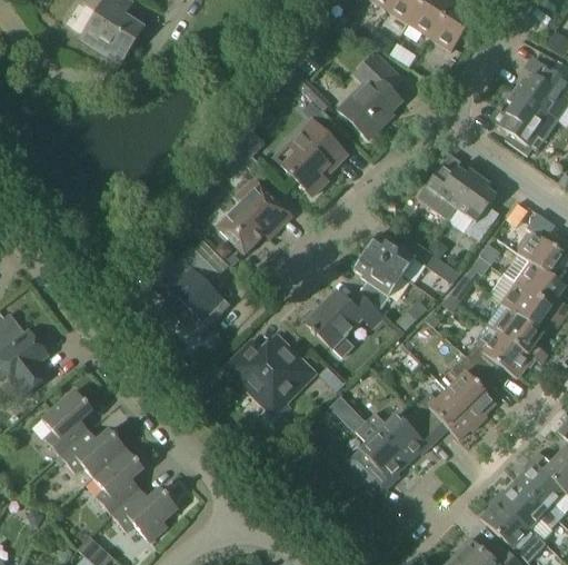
[(86,0),(85,1),(99,10),(80,38),(119,63),(143,27),(127,16),(135,3),(129,0),(86,0)]
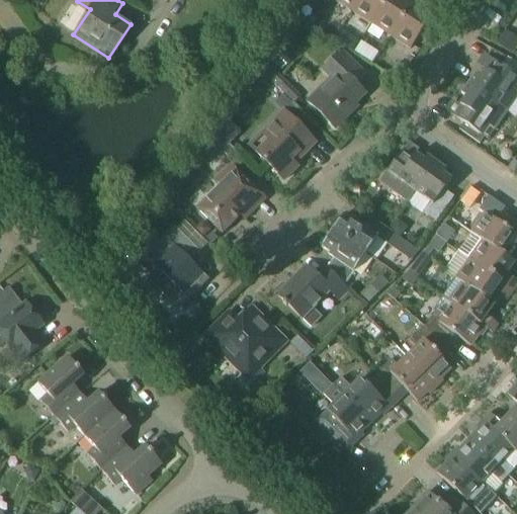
[(340,0),(353,8),(358,0),(340,0)]
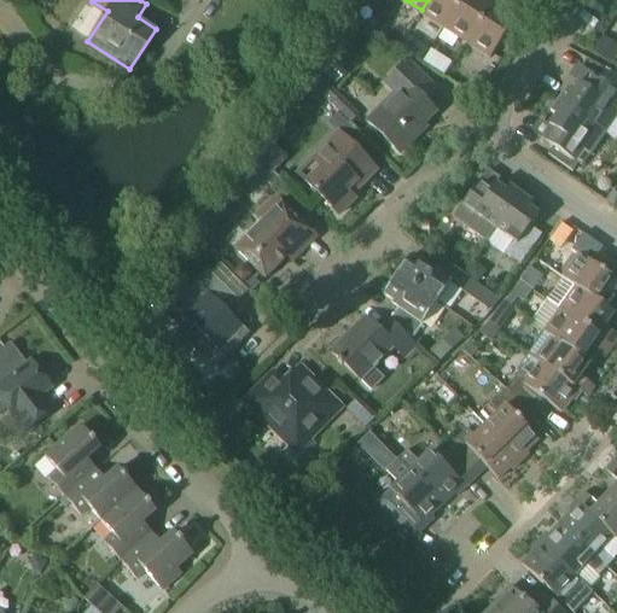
[(444,24),(460,0),(428,0),(421,10),(444,24)]
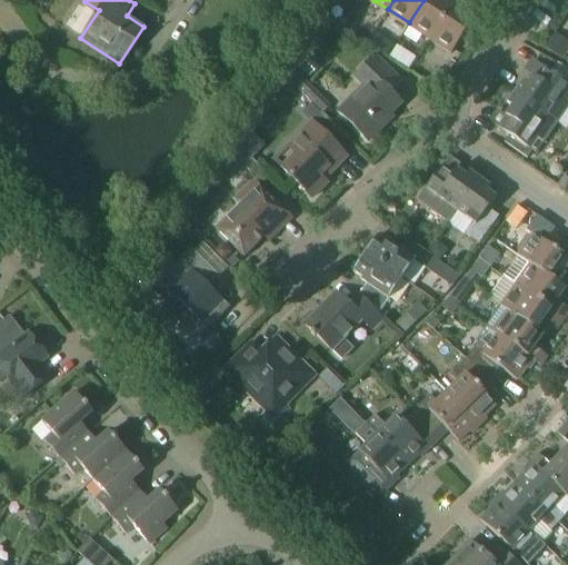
[(454,0),(424,0),(409,22),(430,37),(454,0)]
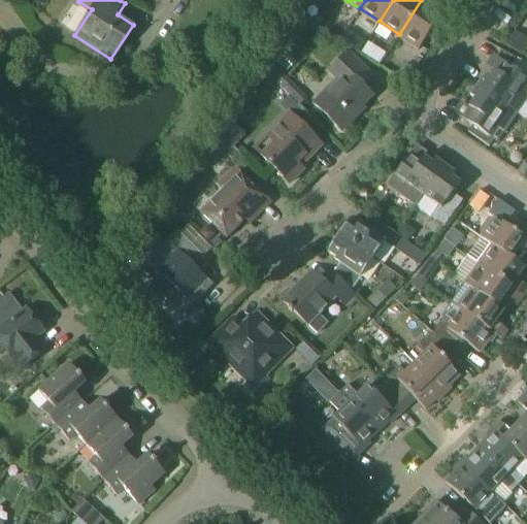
[(399,34),(420,46),(441,13),(430,5),(433,0),(421,0),(399,34)]
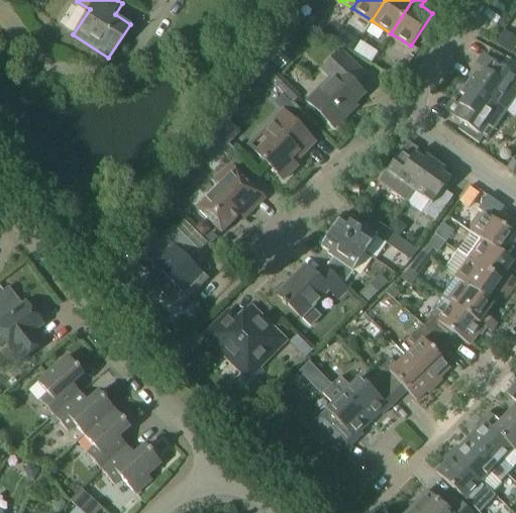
[(278,43),(268,55),(284,71),(294,60),(278,43)]
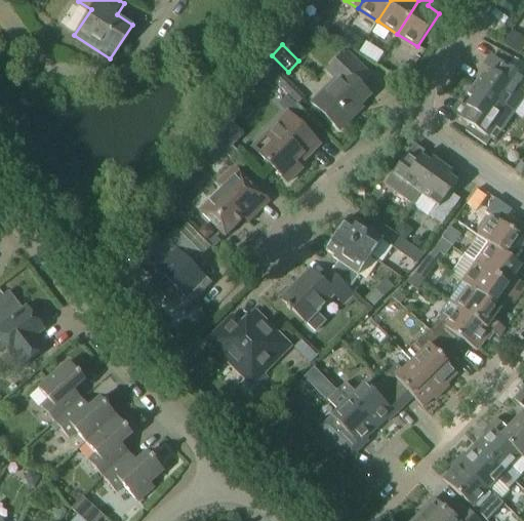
[(313,99),(340,127),(354,115),(351,112),(370,91),(362,83),(371,73),(347,48),(334,62),(326,69),(335,78),(313,99)]
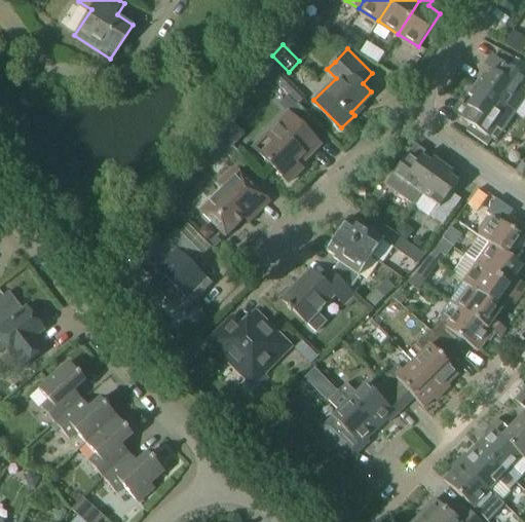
[(476,82),(505,103),(516,110),(524,97),(524,74),(510,64),(503,74),(493,67),(487,75),(483,72),(476,82)]
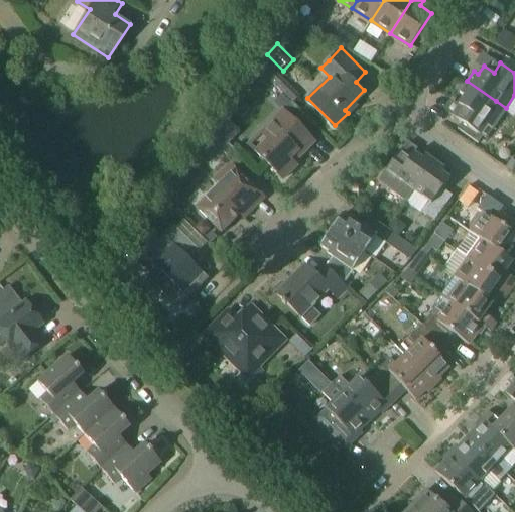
[(467,81),(461,91),(465,94),(452,112),(463,120),(459,126),(479,140),(484,134),(487,136),(506,108),(496,101),(467,81)]
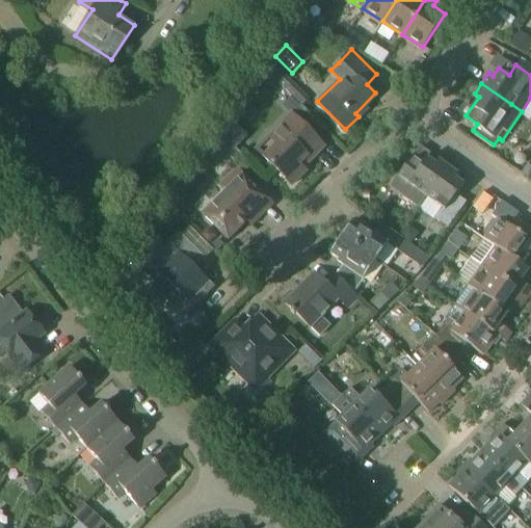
[(257,147),(292,182),(307,168),(303,165),(324,143),(292,111),(257,147)]
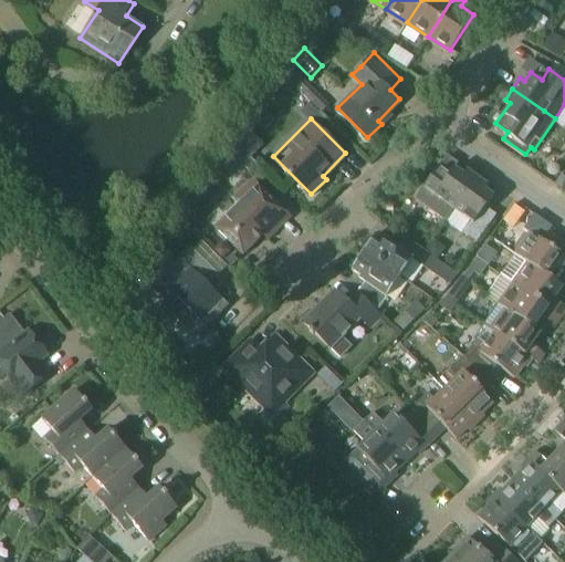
[(238,128),(231,135),(251,155),(258,148),(238,128)]
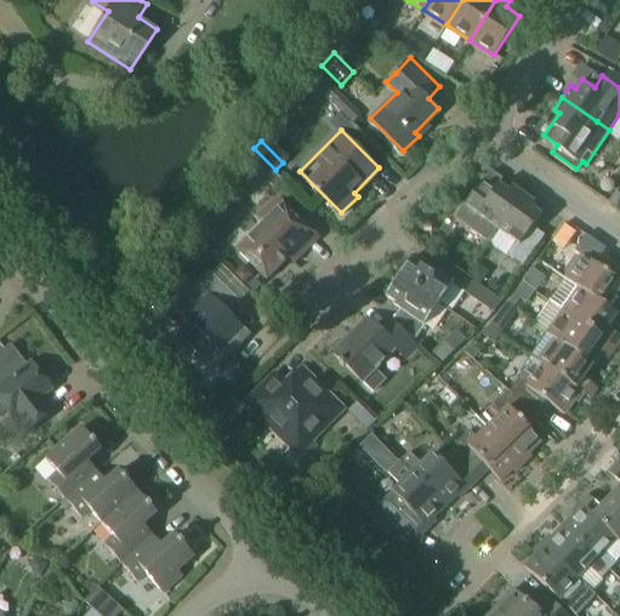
[(239,164),(240,164),(262,187),(277,172),(276,170),(254,148),(243,159),(239,164)]
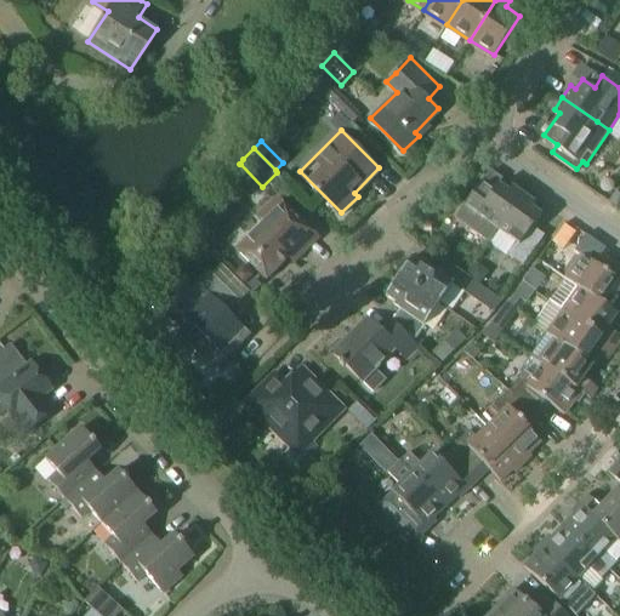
[(490,238),(524,192),(512,183),(508,188),(499,181),(490,193),(479,184),(461,210),(472,217),(470,222),(490,238)]
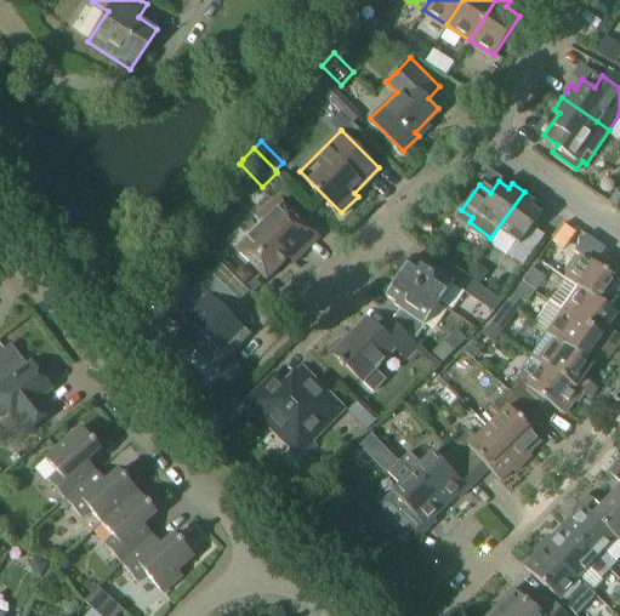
[(536,200),(524,192),(490,238),(491,239),(500,227),(519,241),(515,247),(528,257),(545,233),(534,224),(542,212),(533,205),(536,200)]
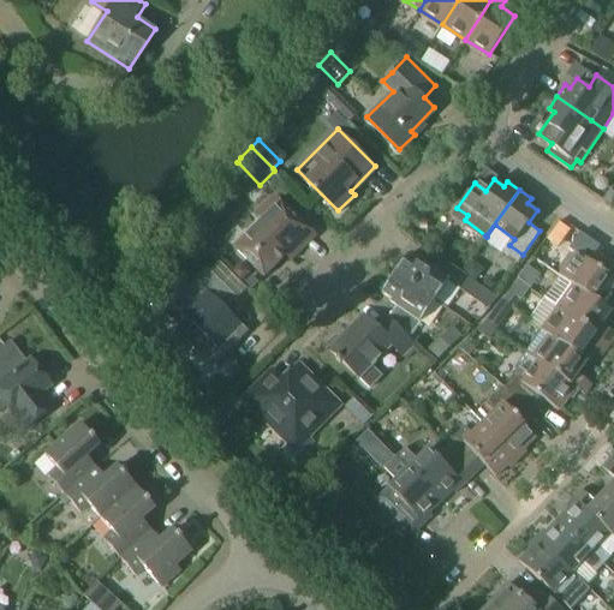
[(236,244),(264,274),(287,251),(292,257),(316,233),(275,192),(256,210),(263,216),(236,244)]
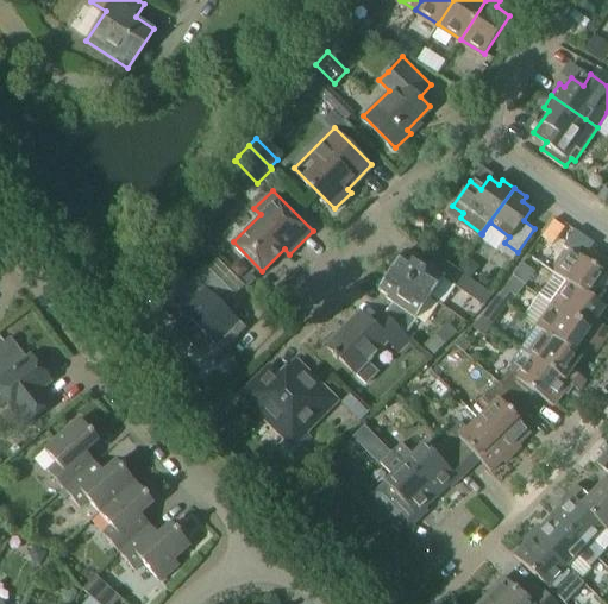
[(568,239),(585,251),(583,256),(571,246),(555,270),(568,280),(569,278),(593,296),(603,303),(607,297),(607,250),(576,227),(568,239)]
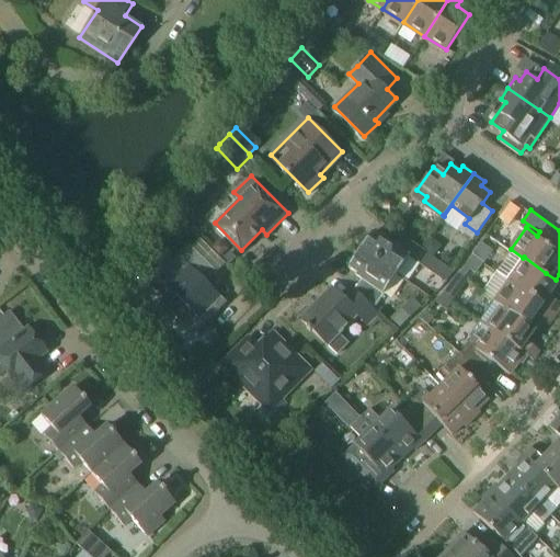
[(374,228),(362,247),(398,272),(408,279),(421,260),(419,259),(426,248),(402,232),(396,243),(374,228)]
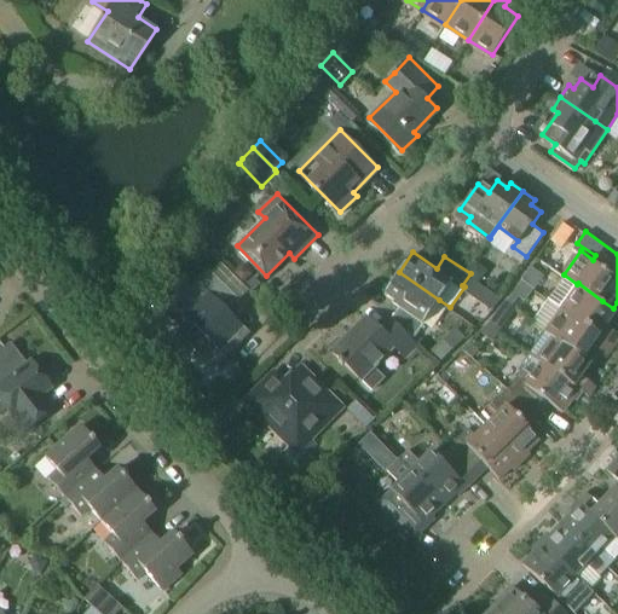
[(475,258),(467,271),(479,279),(489,267),(475,258)]
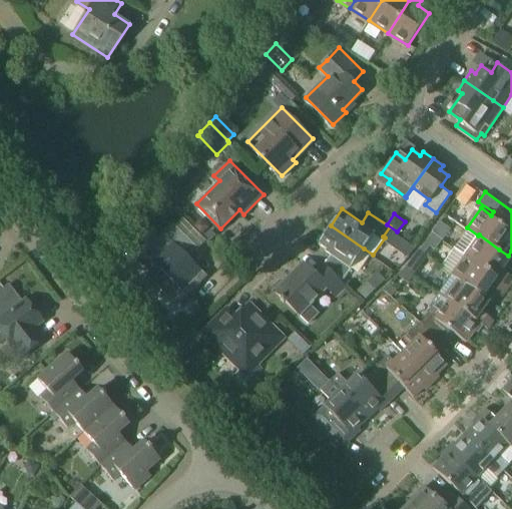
[(173,222),(147,248),(160,262),(148,274),(177,303),(206,275),(187,256),(197,246),(173,222)]
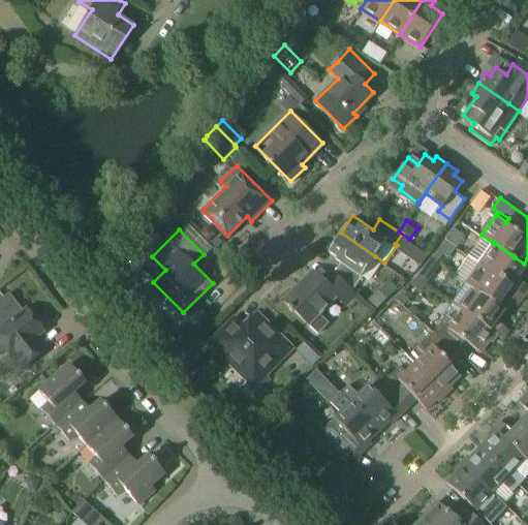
[(447,237),(456,243),(462,236),(454,229),(447,237)]
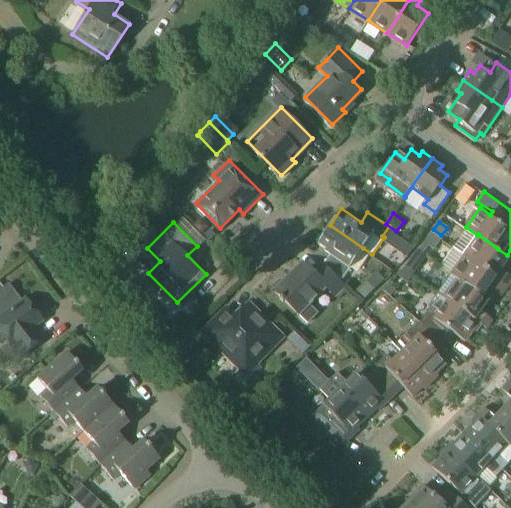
[(363,248),(330,225),(319,242),(332,251),(324,262),(342,278),(363,248)]
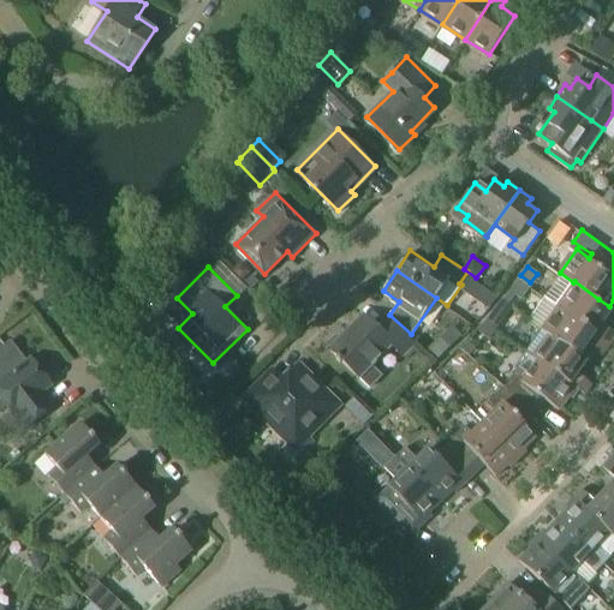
[(460,287),(474,295),(482,282),(469,274),(460,287)]
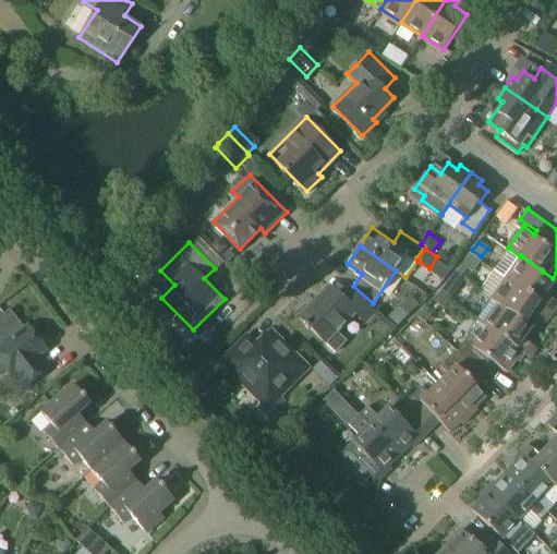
[(471,251),(463,262),(469,265),(473,269),(481,259),(471,251)]
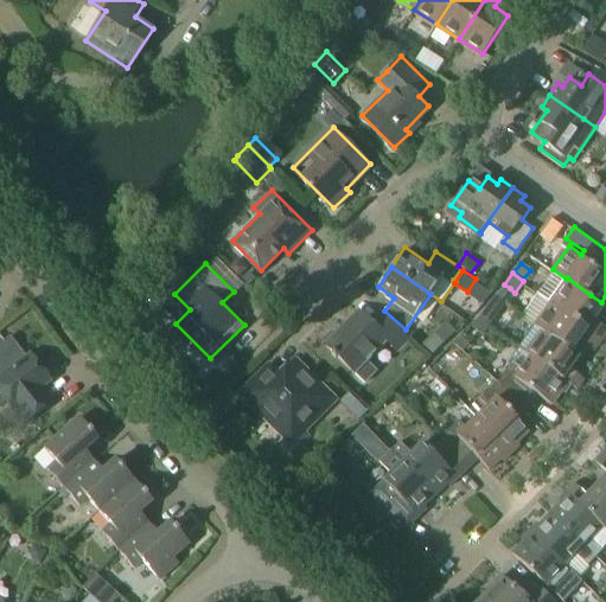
[(601,302),(591,295),(567,277),(566,279),(550,300),(603,338),(605,333),(605,325),(595,318),(605,305),(601,302)]
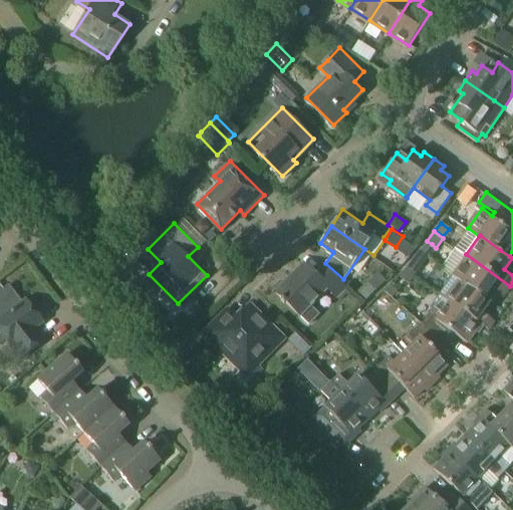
[(510,286),(466,254),(453,273),(459,277),(485,295),(491,299),(498,289),(504,294),(510,286)]
